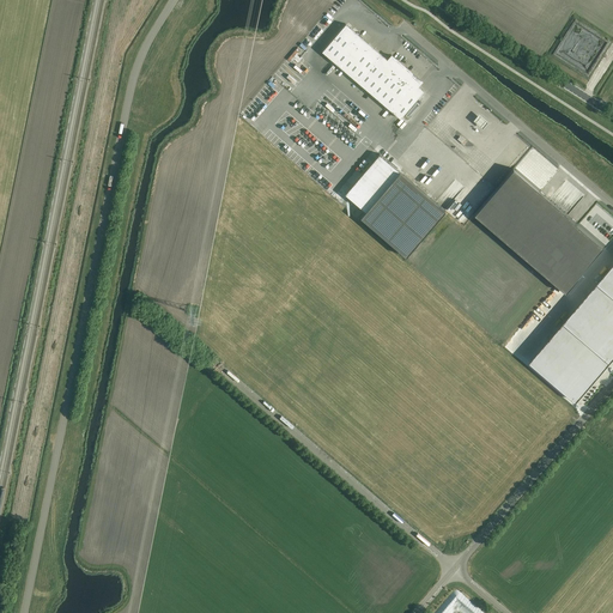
[(388,60),(346,24),(322,52),(398,116),(400,119),(424,91),(420,89),(418,85),(422,82),(392,55),(388,60)]
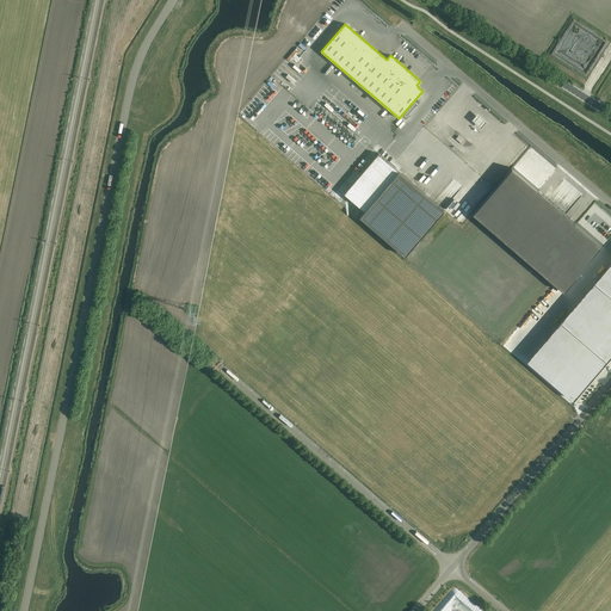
[(271,79),(287,93),(290,90),(275,76),(271,79)]
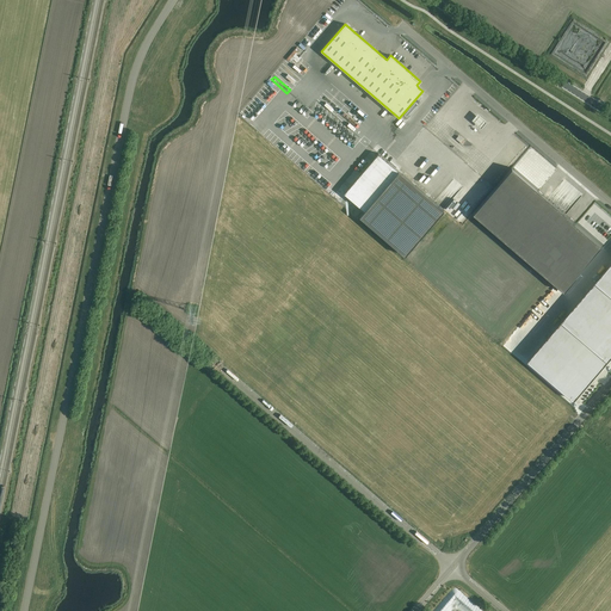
[(338,110),(340,106),(328,96),(325,99),(338,110)]
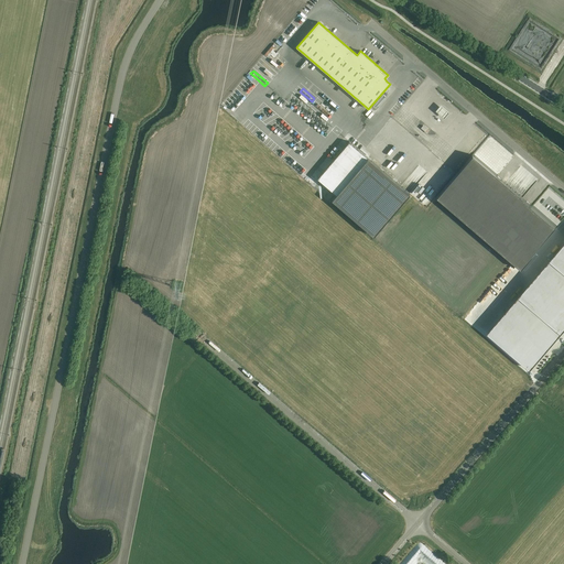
[(449,111),(441,104),(436,109),(444,117),(449,111)]
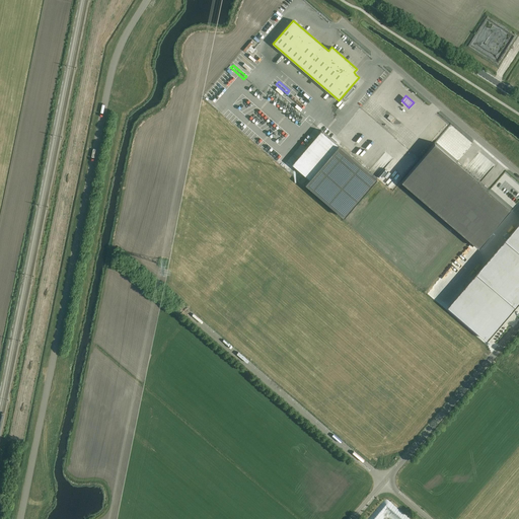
[(390,171),(466,237),(500,199),(439,147),(449,135),(434,122),(424,134),(423,133),(390,171)]
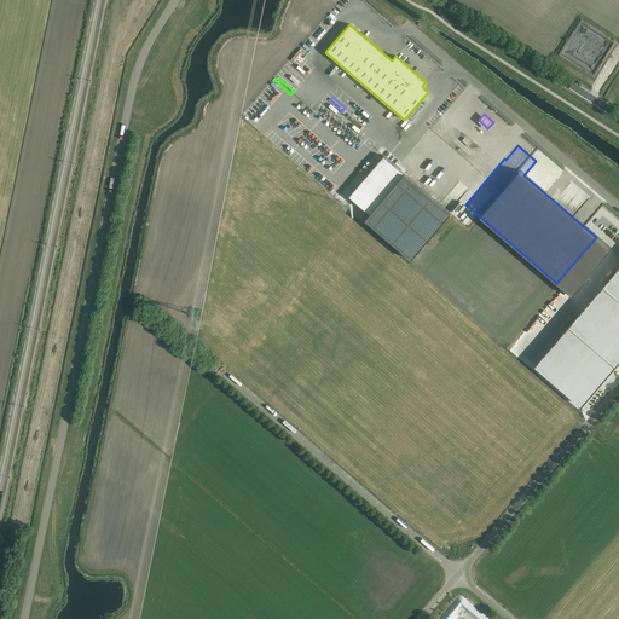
[(368,212),(403,172),(382,155),(347,195),(368,212)]
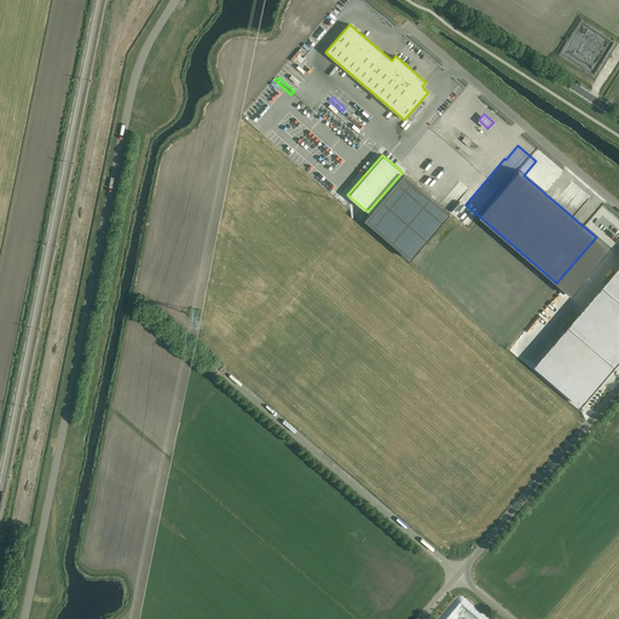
[(409,256),(447,212),(409,178),(403,172),(368,212),(363,218),(409,256)]
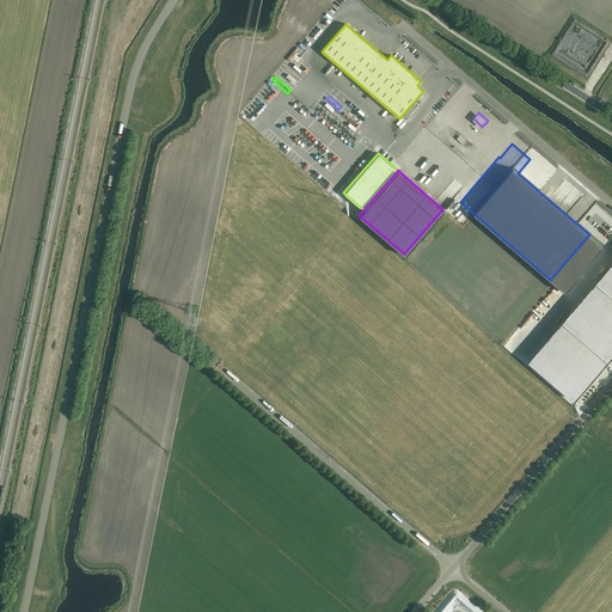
[(451,193),(445,201),(447,203),(459,188),(456,187),(451,193)]
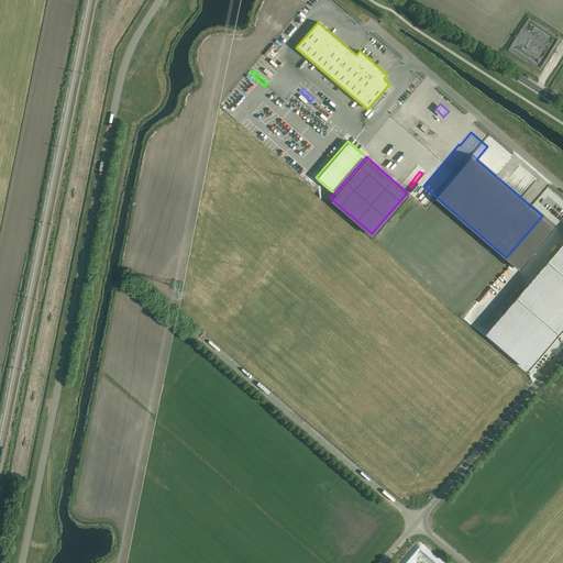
[(562,242),(486,331),(529,368),(562,329),(562,242)]
